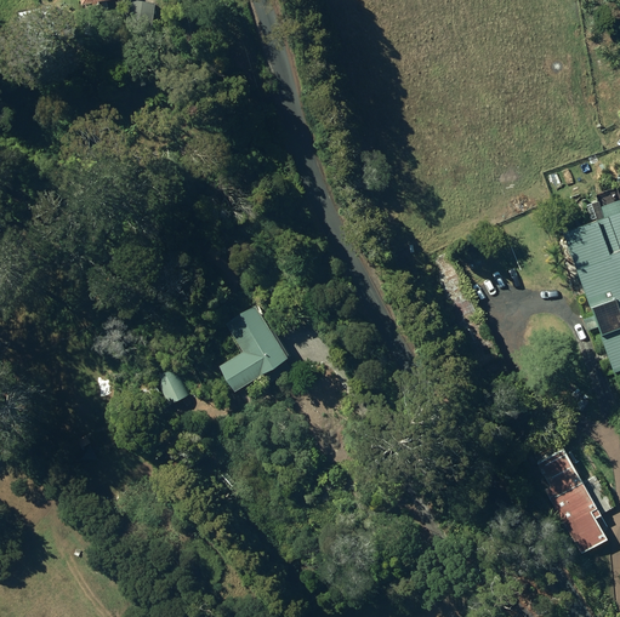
[(128,28),(153,30),(157,7),(131,3),(128,28)]
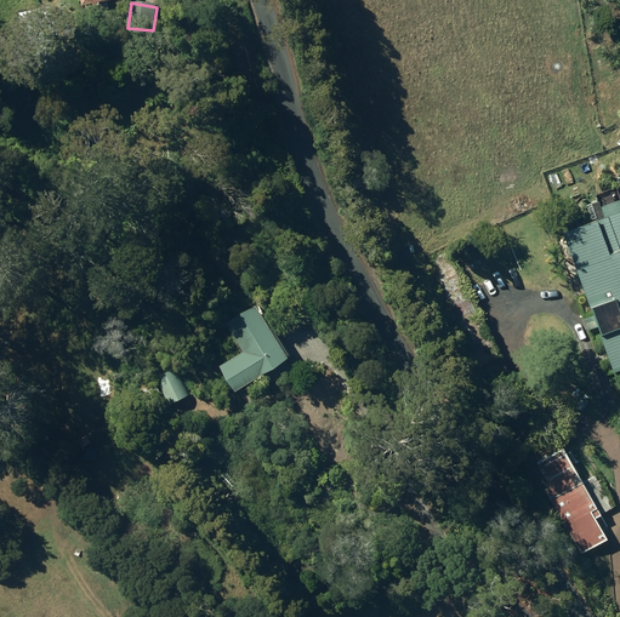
[(602,221),(562,235),(614,376),(619,372),(619,201),(597,210),(602,221)]
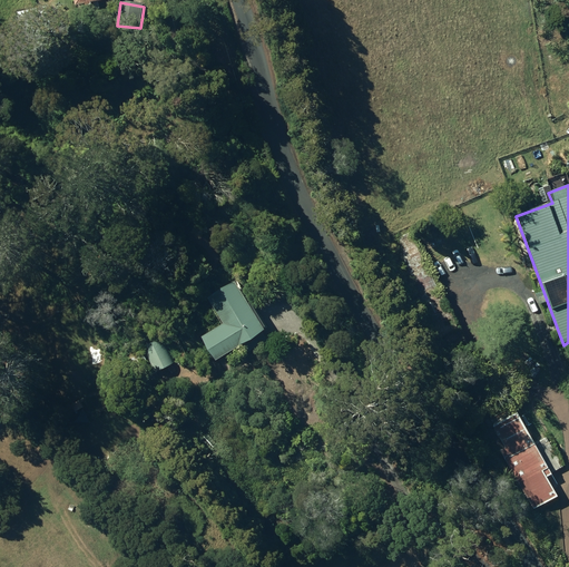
[(223,323),(202,336),(215,359),(243,341),(248,351),(267,339),(262,330),(264,328),(235,281),(207,299),(223,323)]
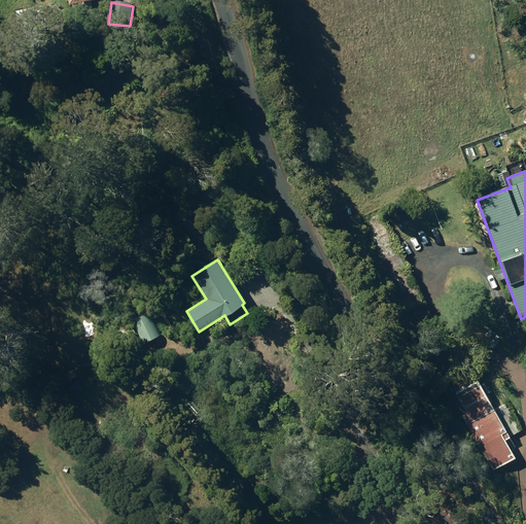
[(120,328),(132,351),(161,337),(149,315),(120,328)]
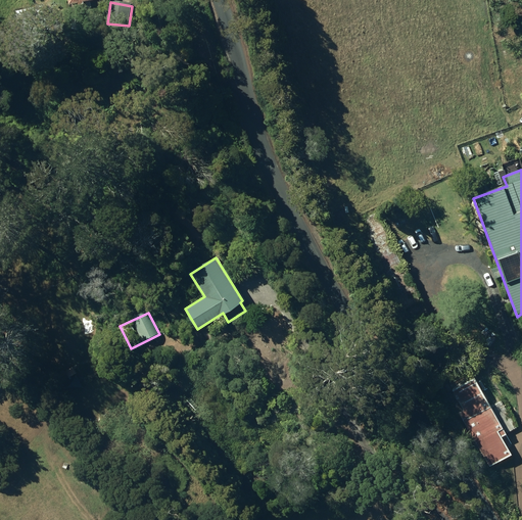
[(475,378),(452,391),(463,411),(458,413),(489,467),(512,455),(502,436),(507,434),(475,378)]
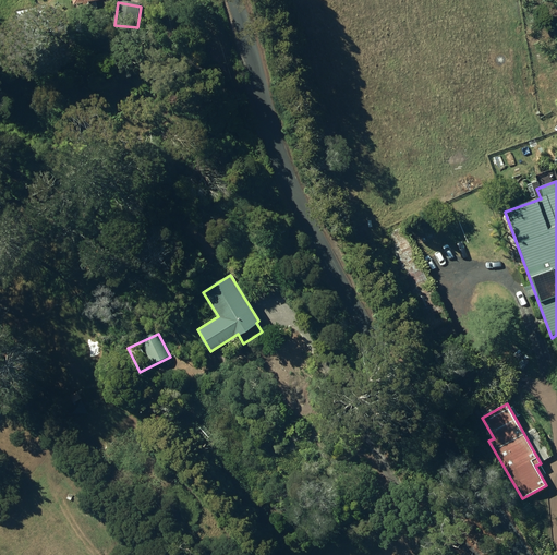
[(194,431),(204,443),(213,435),(203,424),(194,431)]
